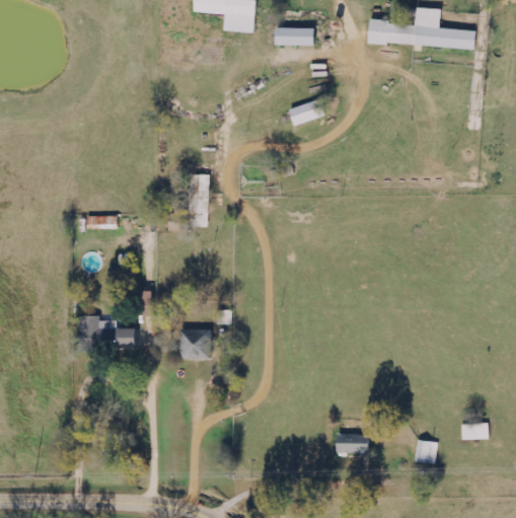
[(223,30),(253,32),(255,0),(194,0),(194,12),(224,13),(223,30)]
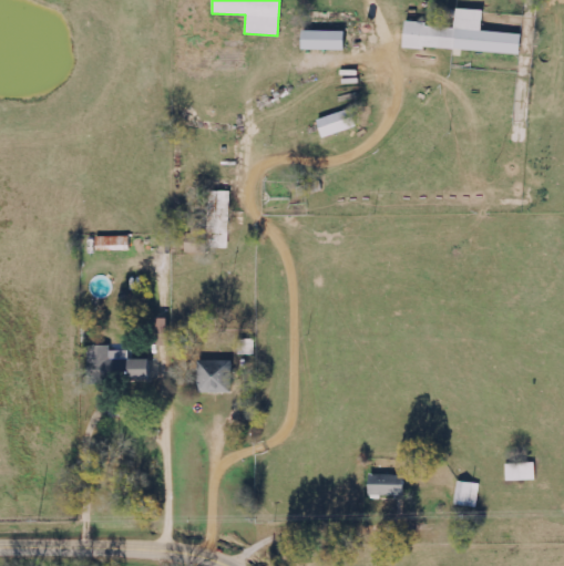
[(519,53),(520,33),(480,30),(482,10),(454,9),(453,26),(403,22),(402,47),(519,53)]
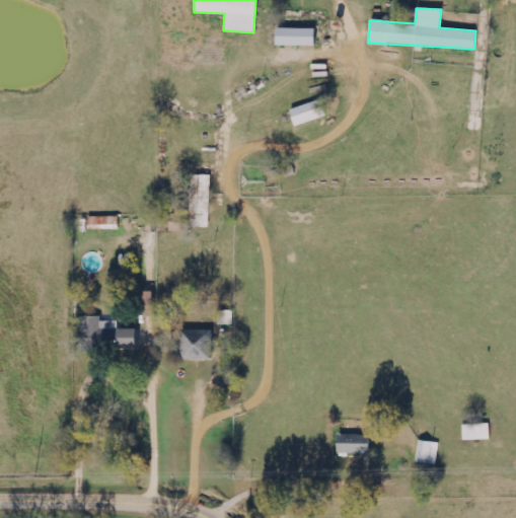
[(313,45),(313,27),(275,26),(275,45),(313,45)]
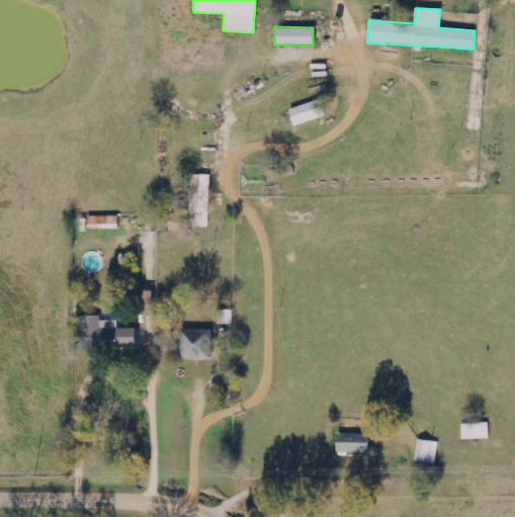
[(293,125),(325,115),(319,99),(287,109),(293,125)]
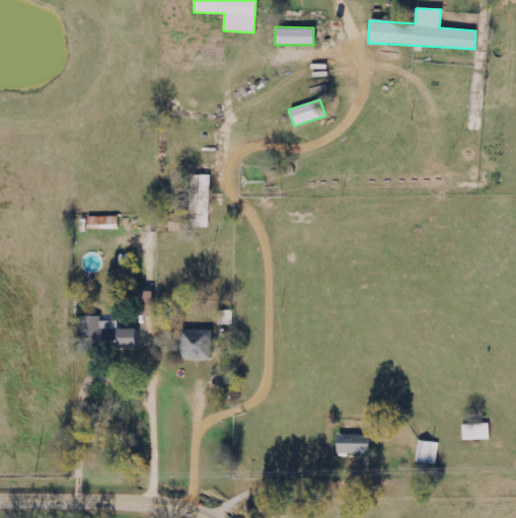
[(209,175),(190,174),(189,202),(175,202),(175,212),(169,212),(168,224),(208,225),(209,175)]
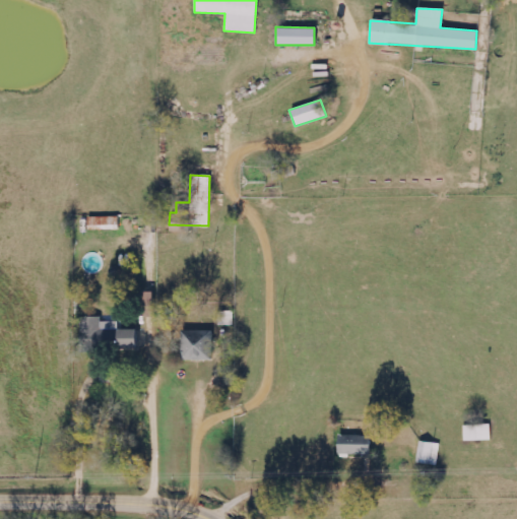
[(117,216),(86,216),(86,228),(117,228),(117,216)]
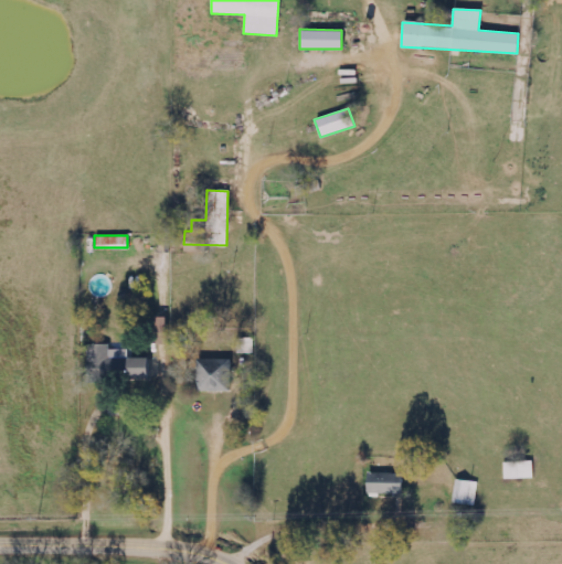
[(155,317),(154,343),(163,343),(166,318),(155,317)]
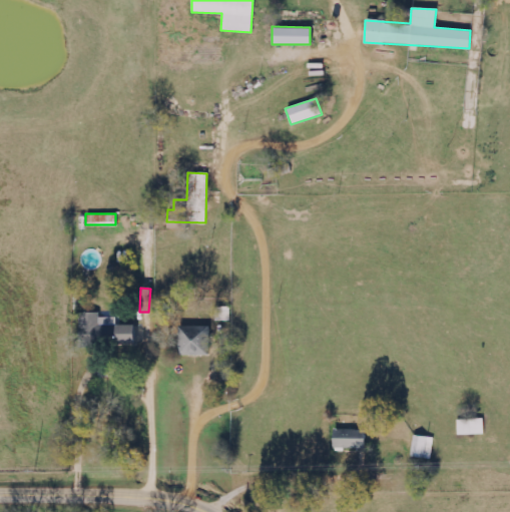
[(132,325),(114,325),(114,317),(98,317),(98,313),(78,313),(79,332),(97,332),(97,345),(133,344),(132,325)]
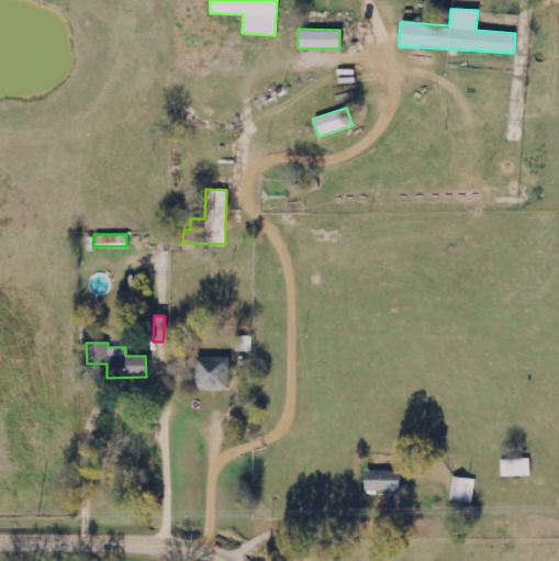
[(196,389),(231,389),(231,348),(211,348),(211,357),(196,357),(196,389)]
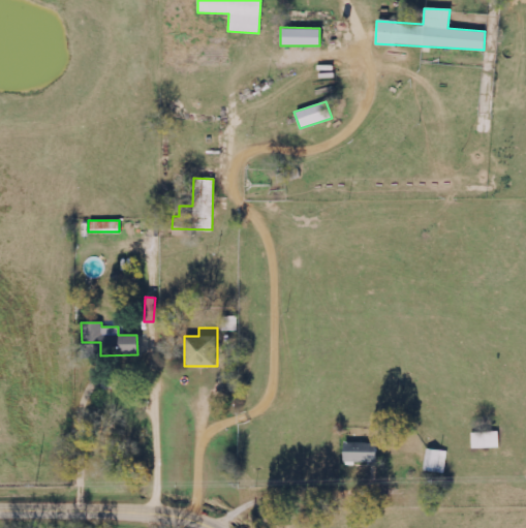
[(471,448),(498,446),(497,431),(470,432),(471,448)]
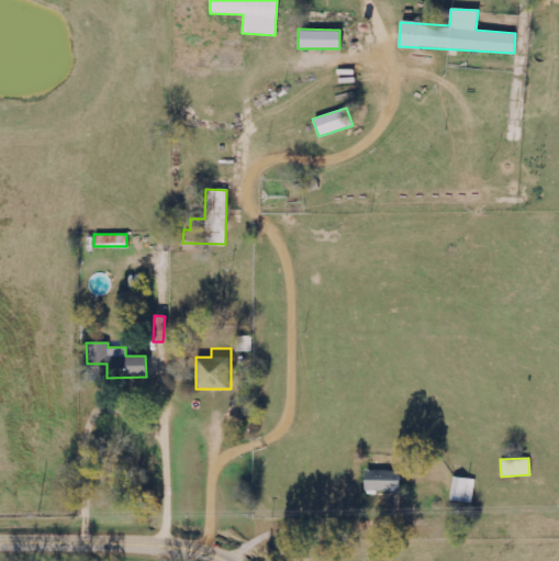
[(364,491),(398,491),(399,471),(365,470),(364,491)]
